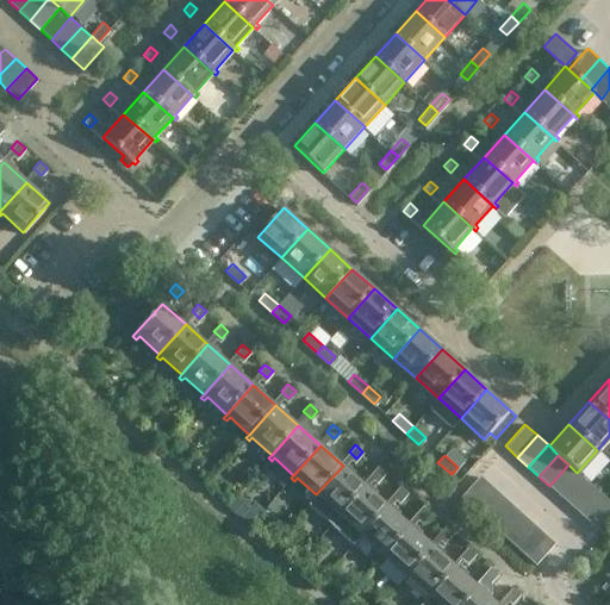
[(378,465),(371,472),(379,479),(385,472),(378,465)]
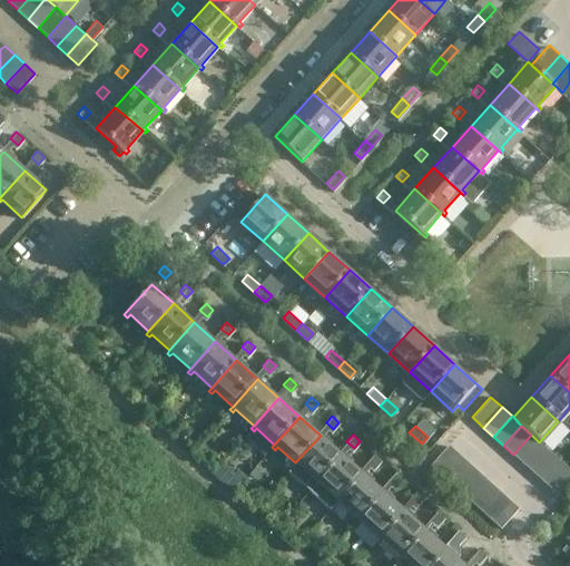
[(531,435),(513,455),(523,464),(541,443),(539,442),(531,435)]
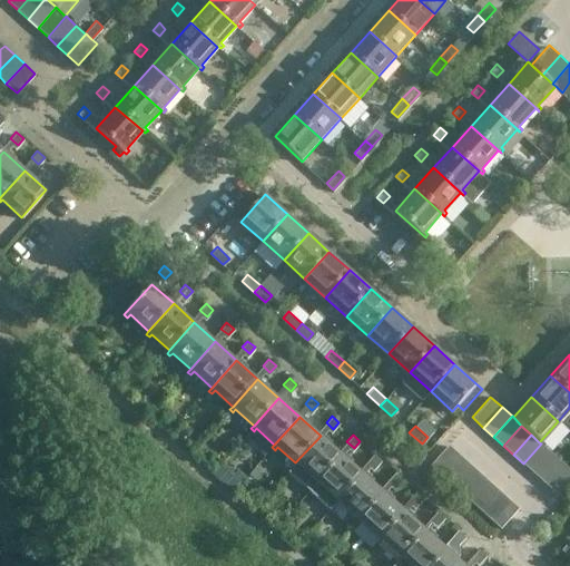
[(321,436),(295,462),(293,466),(296,469),(298,466),(316,481),(341,454),(321,436)]
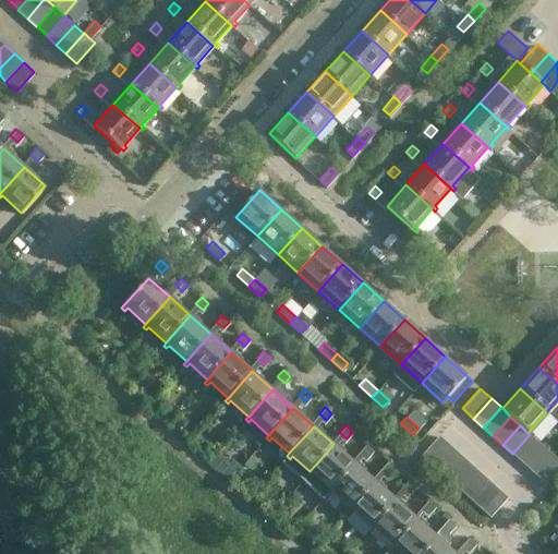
[(530,434),(512,454),(522,462),(540,443),(530,434)]
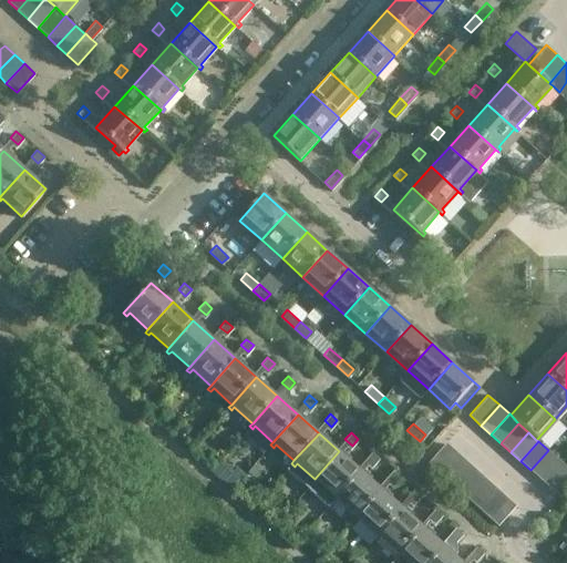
[(429,462),(440,471),(457,451),(447,442),(429,462)]
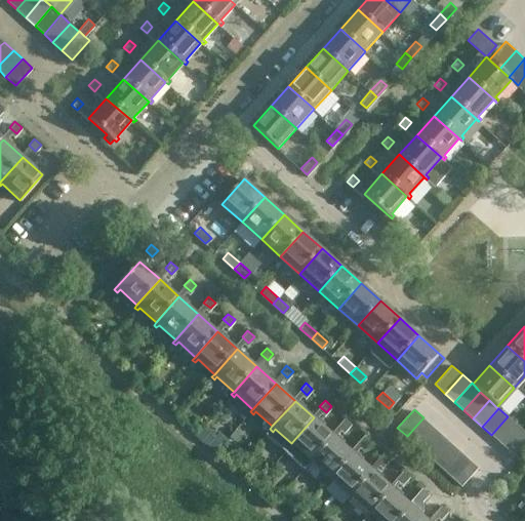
[(508,416),(491,435),(500,443),(517,425),(508,416)]
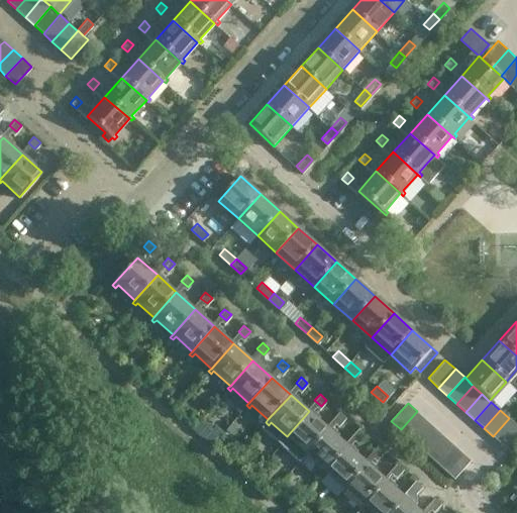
[(309,411),(287,436),(285,439),(287,442),(290,439),(306,453),(328,428),(309,411)]
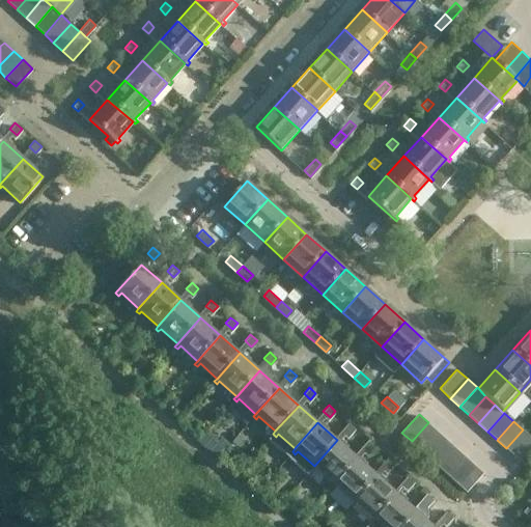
[(347,422),(342,428),(350,435),(355,428),(347,422)]
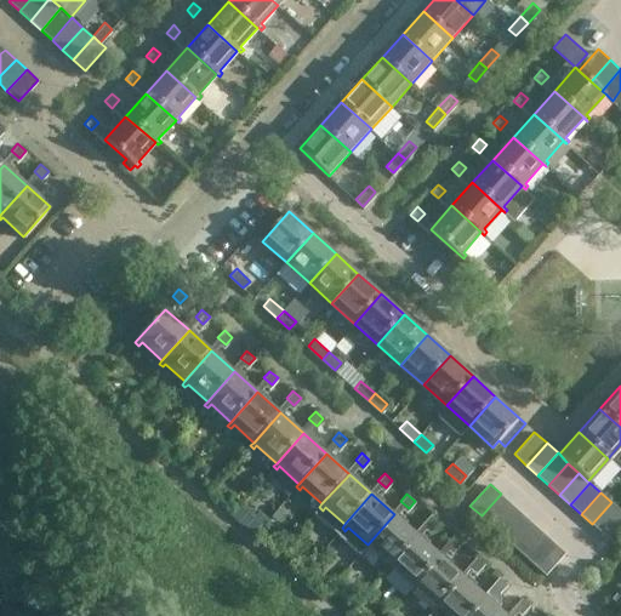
[(482,515),(493,525),(512,503),(501,494),(482,515)]
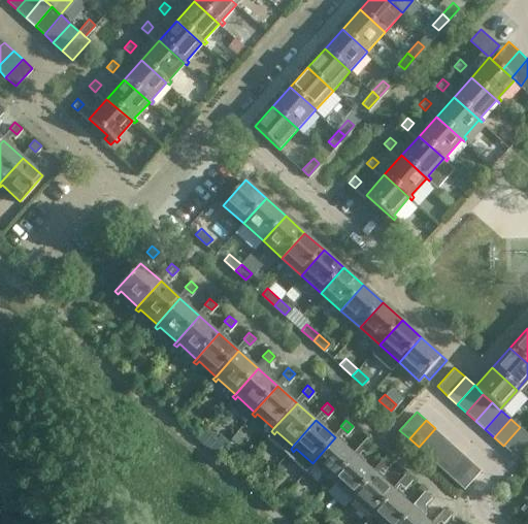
[(520,427),(503,446),(513,454),(527,435),(527,434),(526,432),(520,427)]
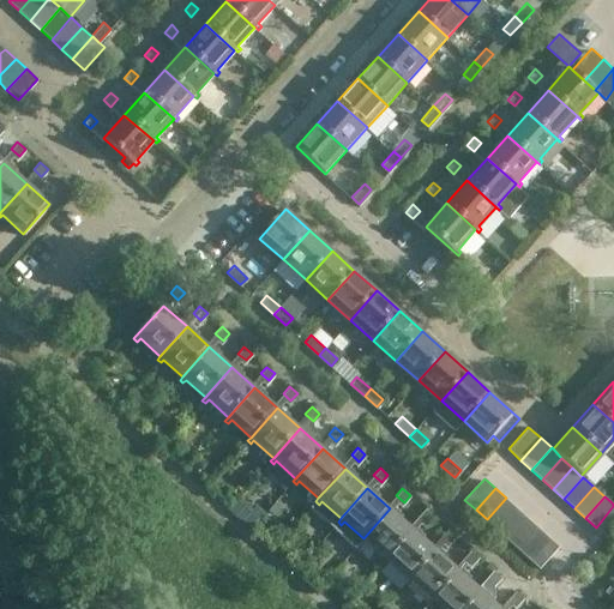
[(487,519),(497,529),(517,507),(506,498),(487,519)]
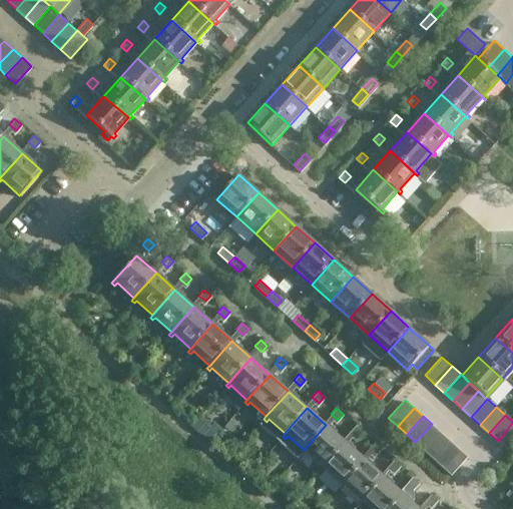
[(512,423),(498,441),(505,447),(512,438),(512,423)]
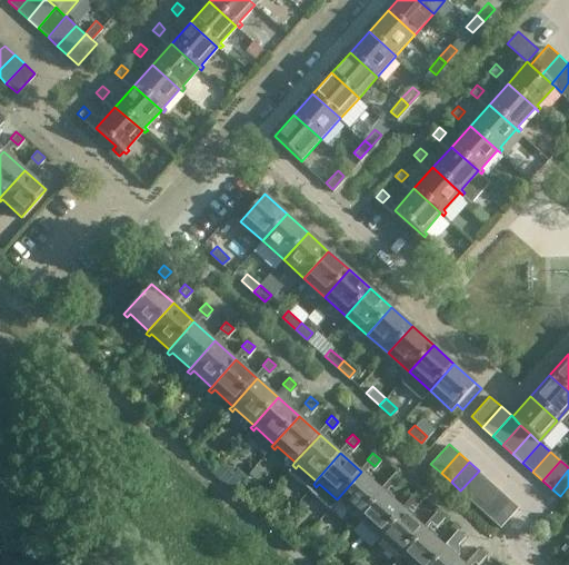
[(460,491),(470,499),(489,479),(479,471),(460,491)]
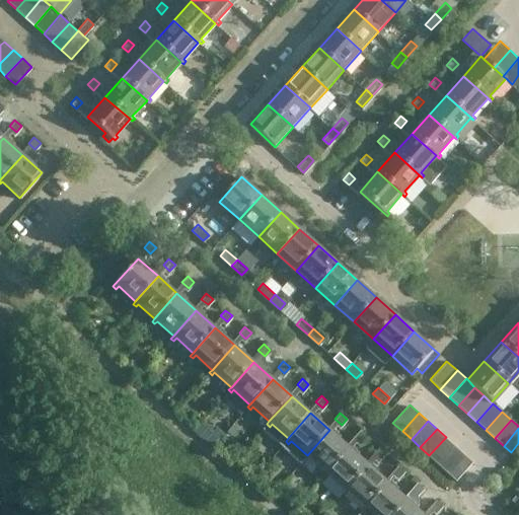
[(329,430),(307,455),(305,458),(307,460),(310,458),(326,472),(349,447),(329,430)]
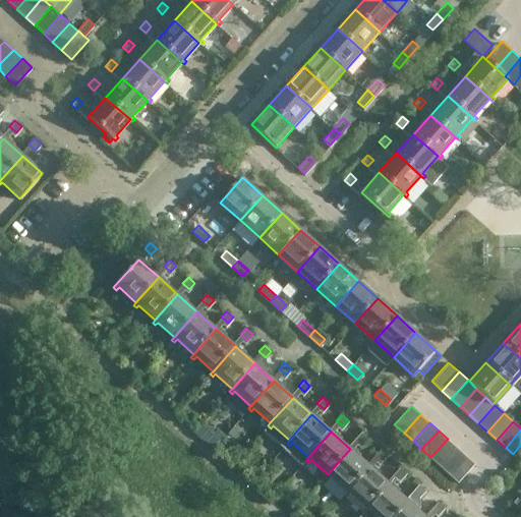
[(360,432),(355,438),(361,443),(367,438),(360,432)]
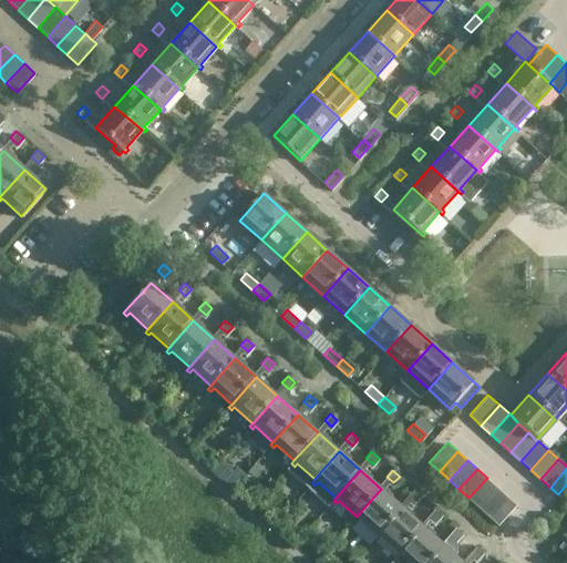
[(468,498),(478,507),(497,487),(487,478),(468,498)]
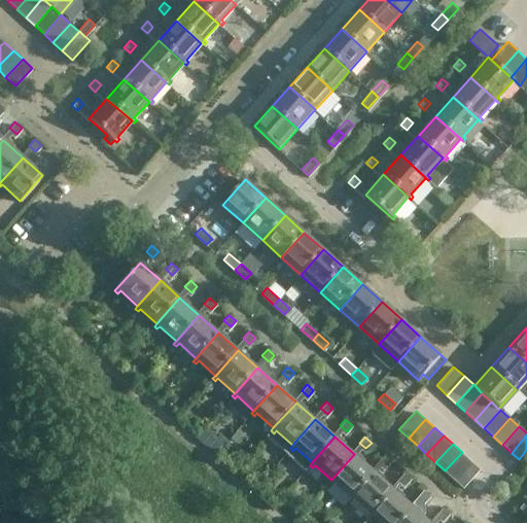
[(445,471),(454,479),(471,460),(462,452),(445,471)]
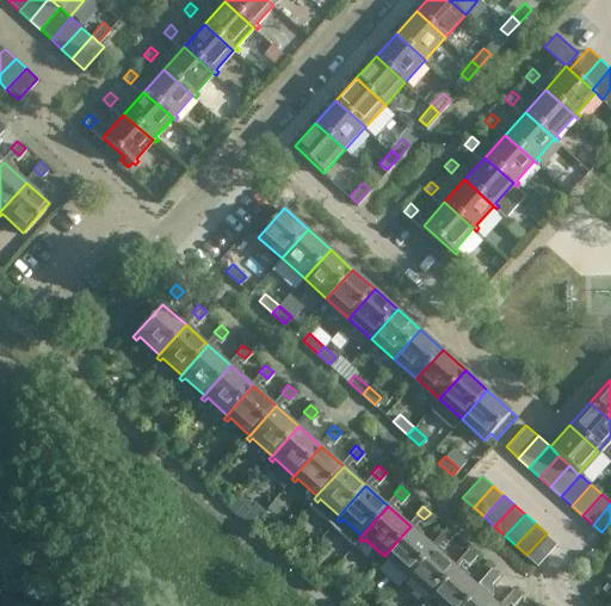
[(445,525),(439,532),(446,539),(452,532),(445,525)]
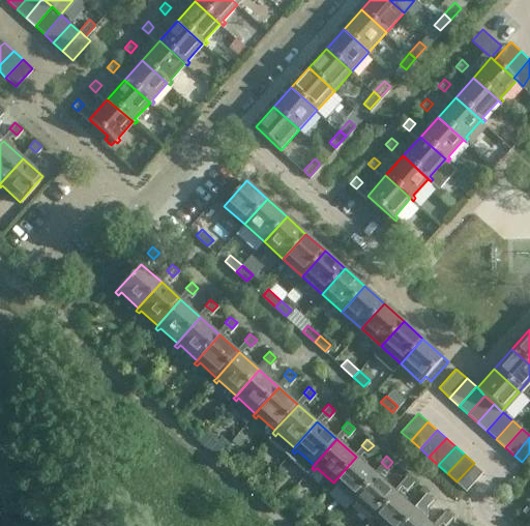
[(356,457),(333,483),(330,486),(333,488),(336,486),(353,500),(376,474),(356,457)]
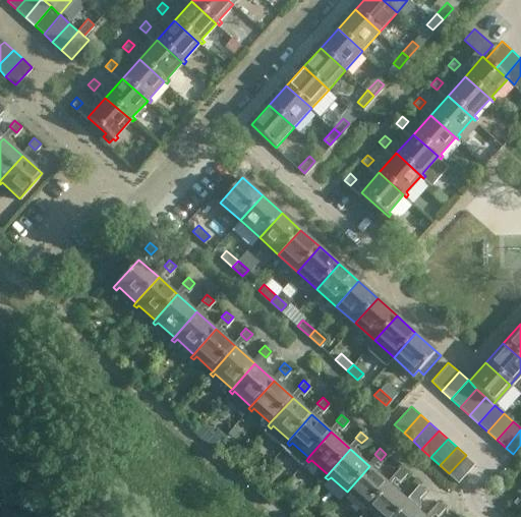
[(466,455),(449,473),(458,481),(474,463),(466,455)]
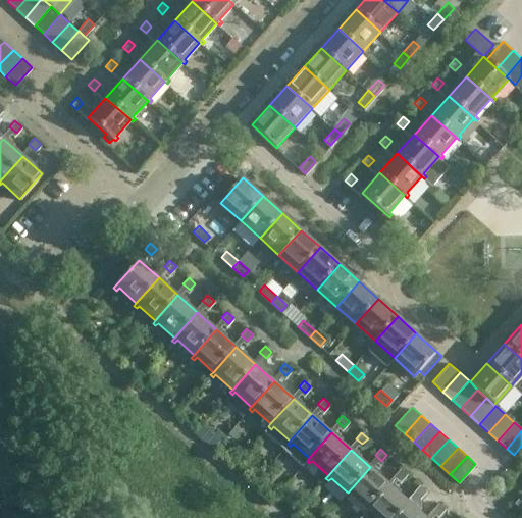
[(370,467),(348,493),(345,496),(348,498),(350,495),(367,510),(389,484),(370,467)]
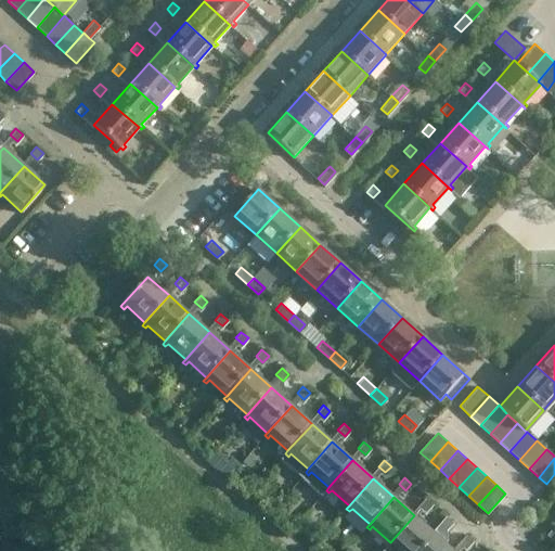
[(425,497),(420,503),(427,510),(433,503),(425,497)]
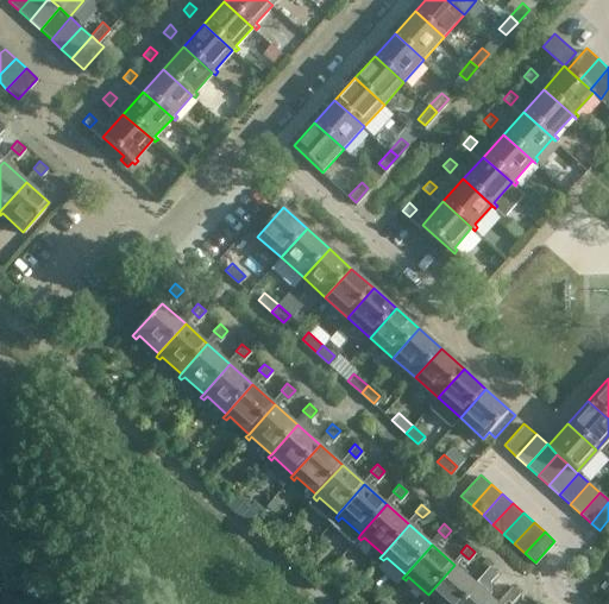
[(454,565),(428,595),(425,598),(428,601),(431,597),(438,603),(459,603),(477,585),(454,565)]
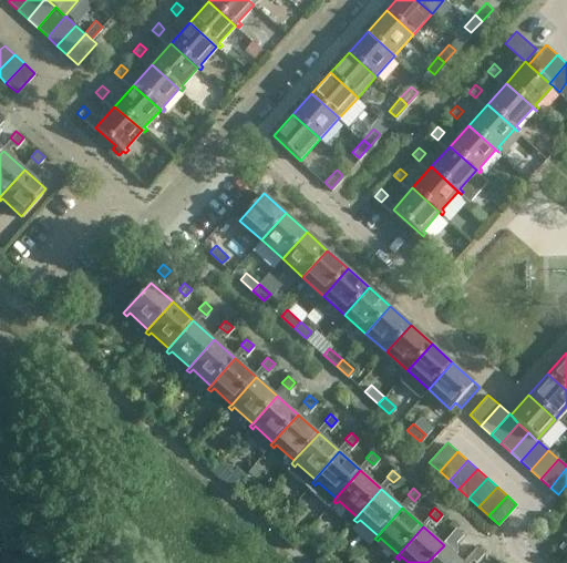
[(455,526),(450,532),(456,539),(462,532),(455,526)]
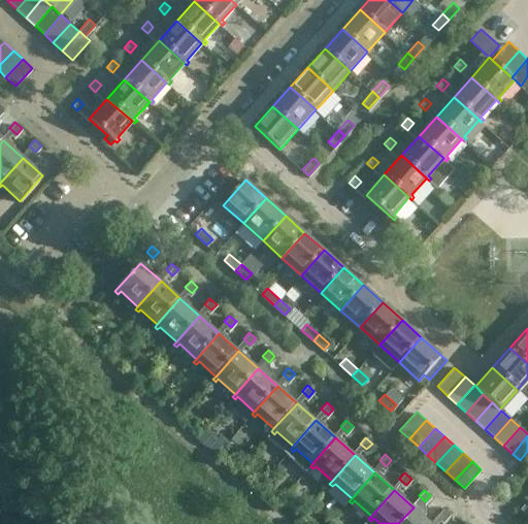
[(443,506),(437,513),(444,519),(450,513),(443,506)]
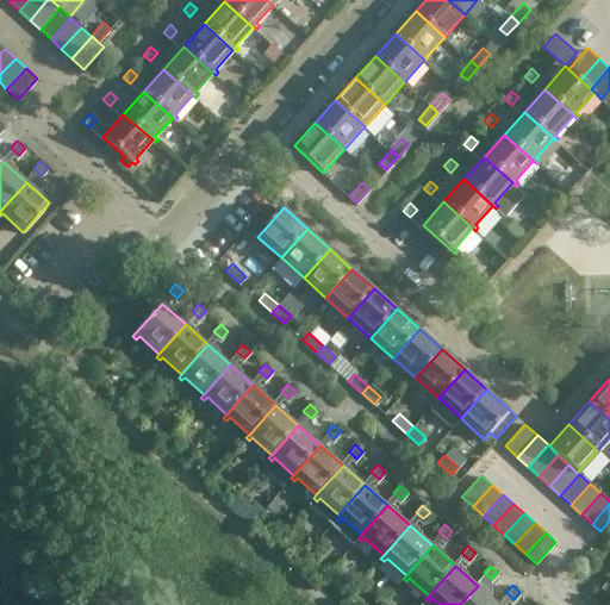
[(498,604),(478,586),(460,604),(498,604)]
